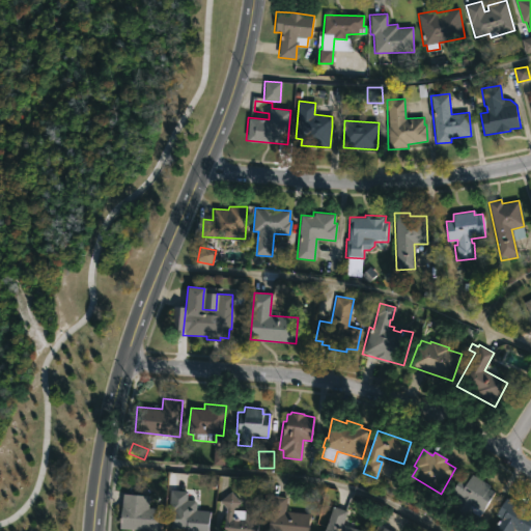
[(214,466),(227,466),(227,452),(214,452),(214,466)]
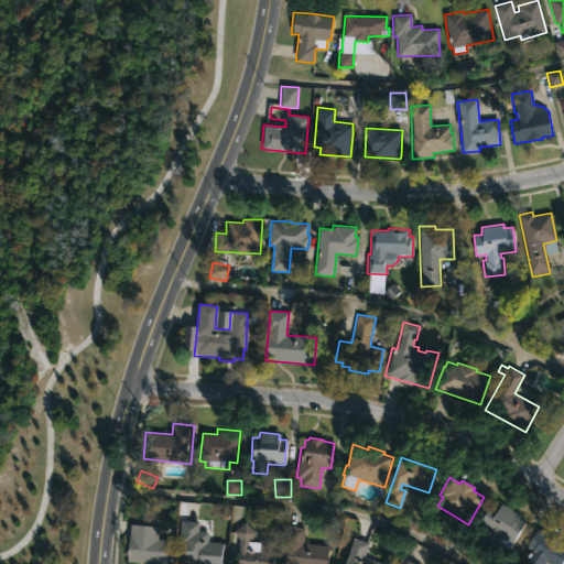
[(500,505),(520,516),(518,519),(524,522),(512,544),(487,530),(489,524),(485,522),(492,509),(497,511),(500,505)]
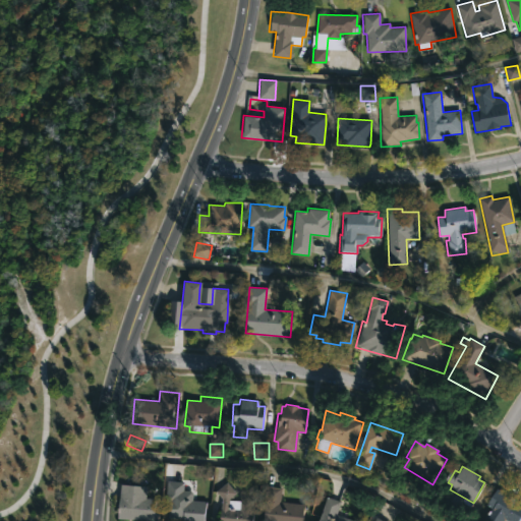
[(205,502),(204,520),(182,520),(165,519),(167,481),(182,482),(182,491),(191,491),(190,501),(205,502)]
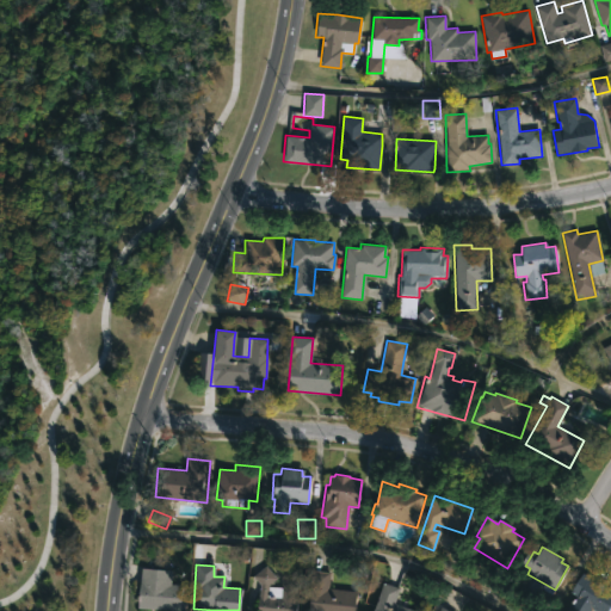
[(279,587),(297,588),(295,610),(255,610),(259,585),(252,576),(265,566),(276,579),(267,587),(279,587)]
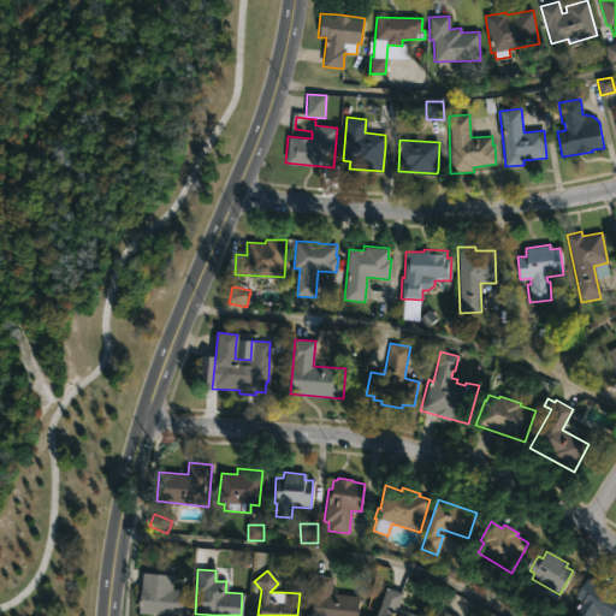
[(183,590),(183,599),(187,599),(185,615),(169,615),(136,614),(137,588),(141,588),(142,573),(172,575),(172,588),(183,590)]
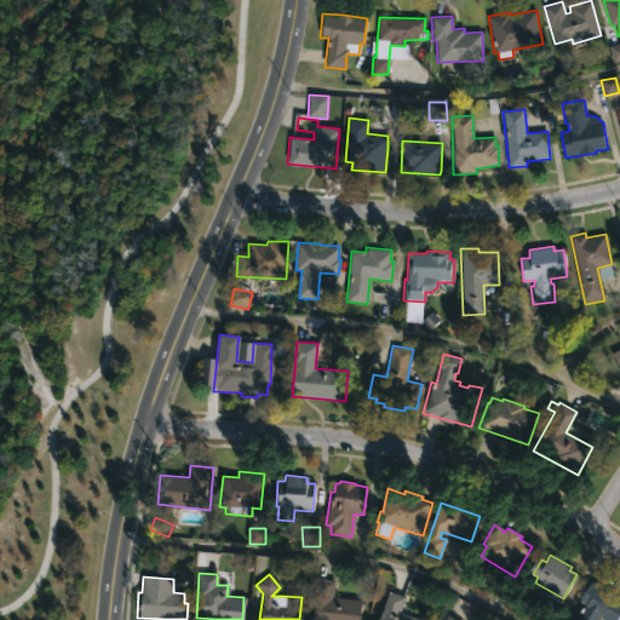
[(361,601),(359,619),(313,619),(315,597),(314,597),(315,579),(334,580),(332,597),(361,601)]
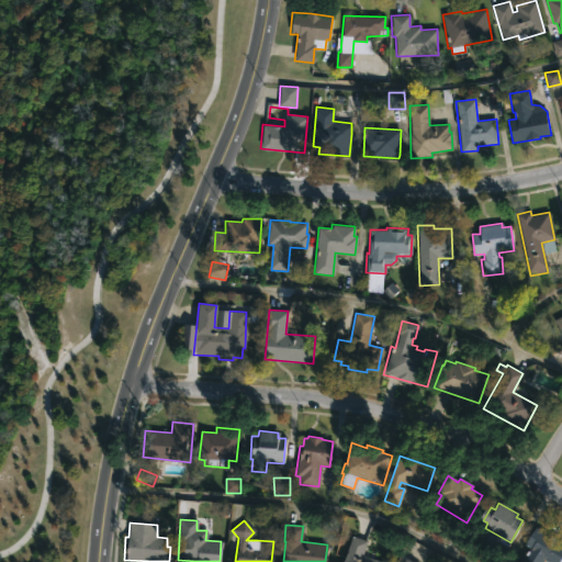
[(536,527),(561,541),(560,543),(561,544),(561,559),(560,561),(546,561),(544,561),(543,561),(521,561),(530,549),(524,546),(536,527)]
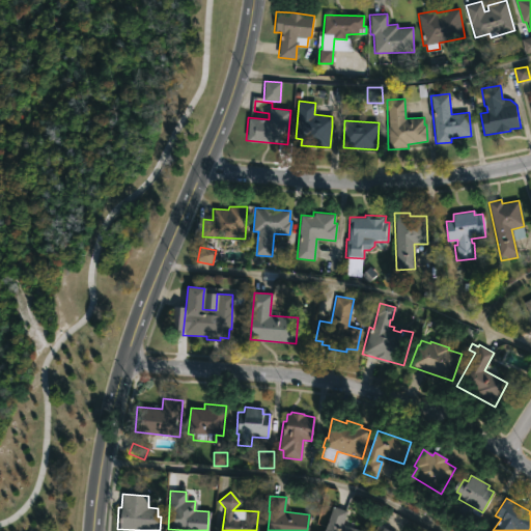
[(361,530),(324,530),(332,506),(347,511),(342,525),(361,530)]
